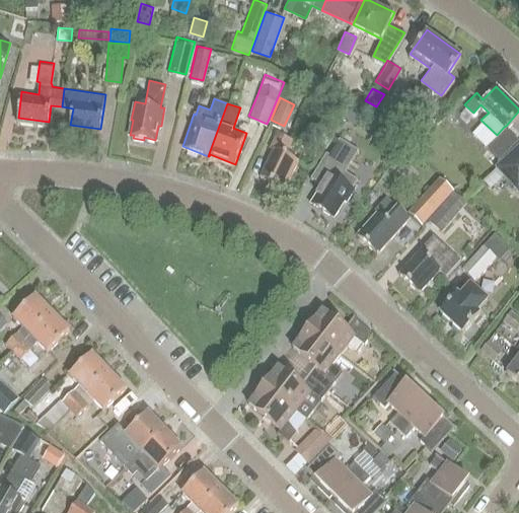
[(497,135),(488,145),(499,156),(517,137),(506,126),(504,127),(497,135)]
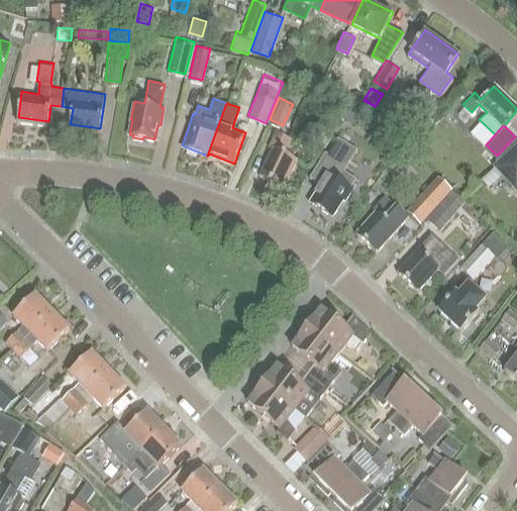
[(283,186),(297,158),(284,150),(291,136),(277,129),(270,144),(273,145),(259,174),(283,186)]
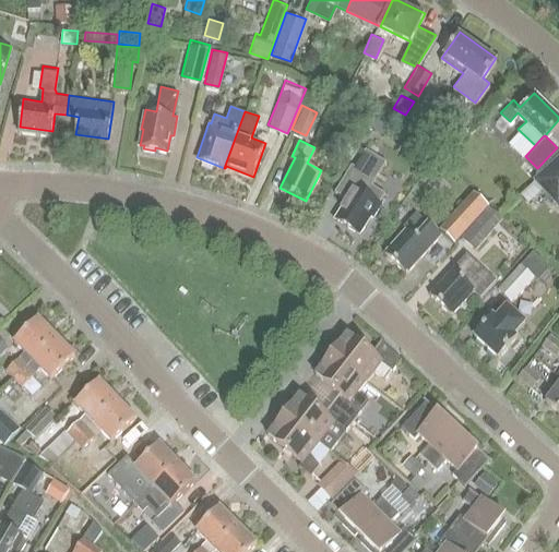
[(347,198),(335,216),(360,231),(372,214),(375,215),(383,202),(380,200),(387,191),(372,182),(388,159),(367,146),(356,165),(353,163),(335,190),(347,198)]
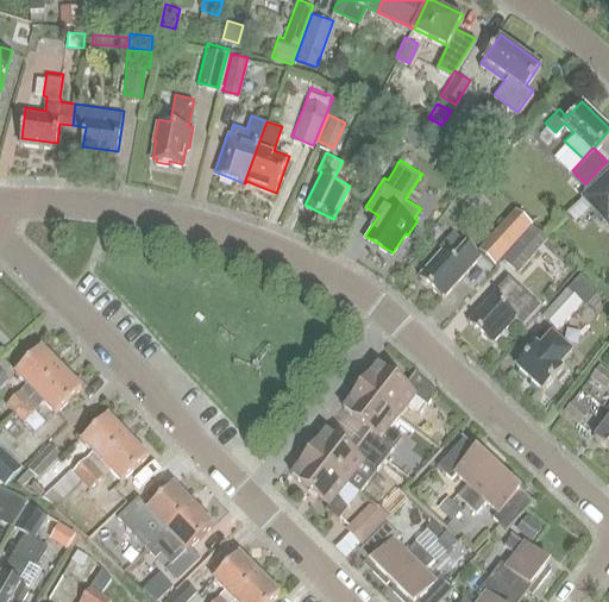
[(608,220),(608,168),(601,177),(583,193),(588,199),(608,220)]
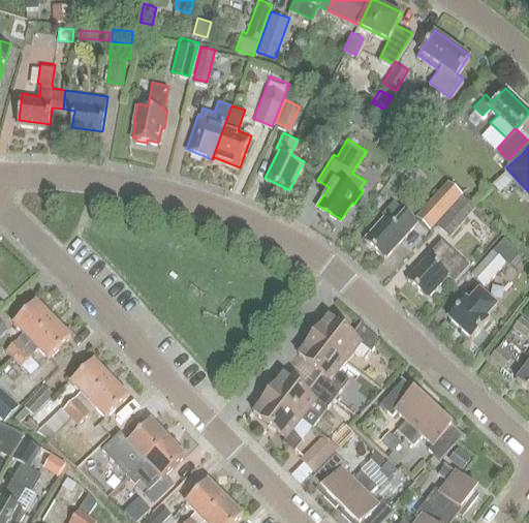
[(506,167),(492,181),(497,186),(510,173),(506,167)]
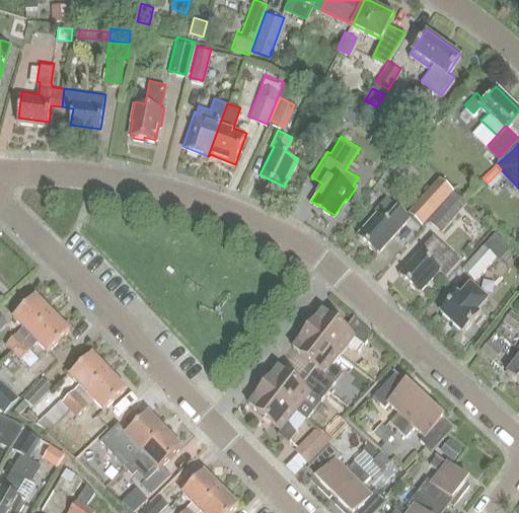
[(408,210),(423,224),(453,190),(438,175),(408,210)]
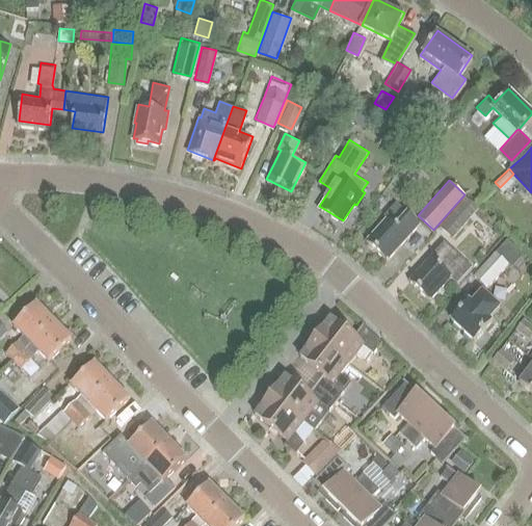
[(477,205),(464,194),(440,221),(453,233),(477,205)]
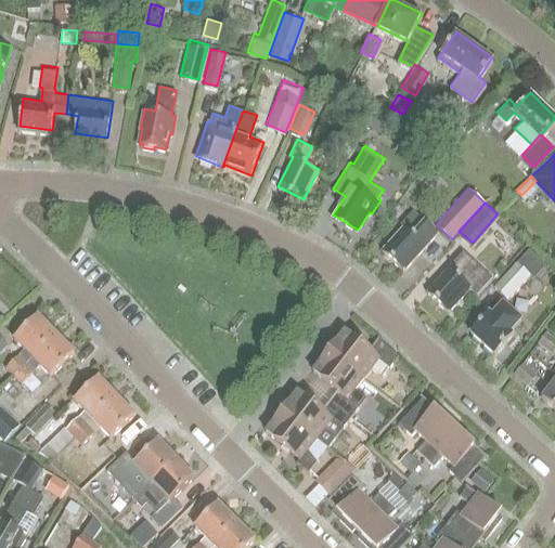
[(403,268),(426,243),(438,230),(413,208),(401,221),(404,224),(383,248),(403,268)]
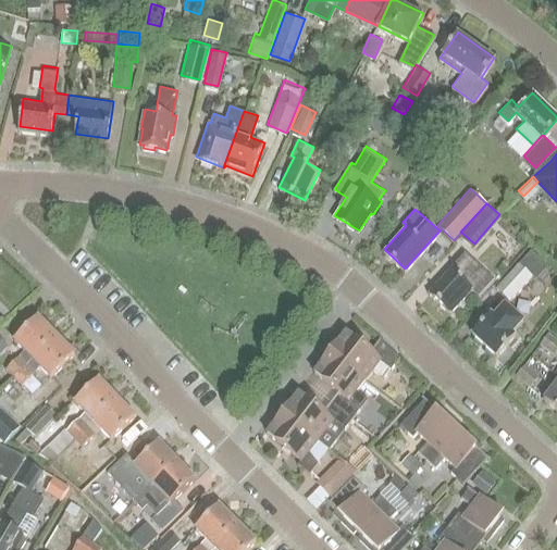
[(548,258),(534,245),(495,285),(509,299),(548,258)]
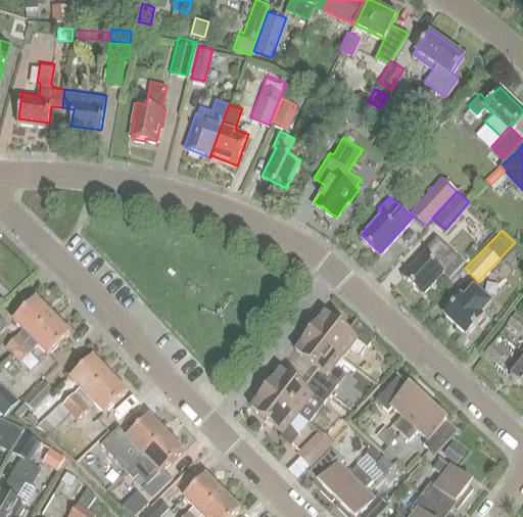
[(423,291),(443,268),(450,274),(462,262),(433,235),(422,248),(424,250),(403,273),(423,291)]
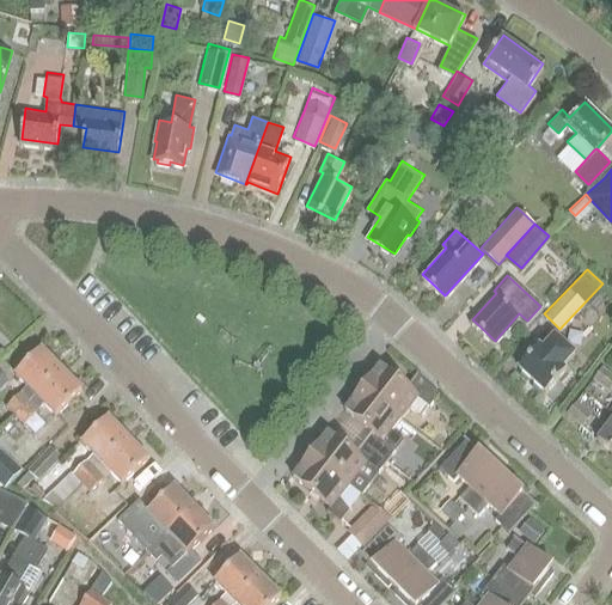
[(563,362),(570,355),(550,337),(543,344),(540,342),(520,364),(546,389),(567,366),(563,362)]
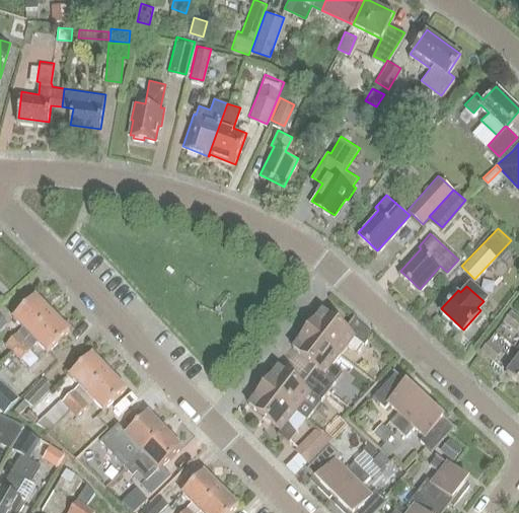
[(13,348),(53,309),(35,292),(14,313),(23,323),(5,341),(13,348)]
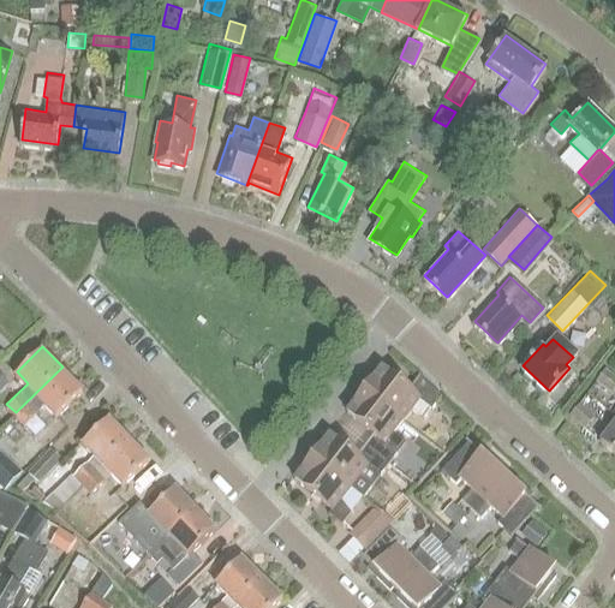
[(0,365),(0,386),(10,374),(0,365)]
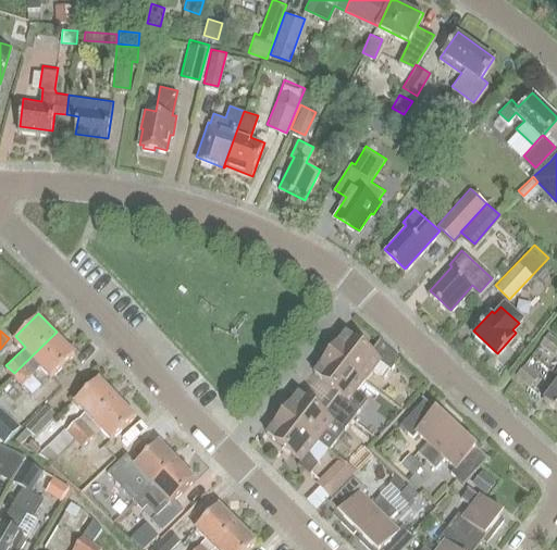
[(335,337),(326,348),(364,377),(379,359),(391,367),(399,355),(380,338),(379,337),(370,349),(346,330),(338,339),(335,337)]
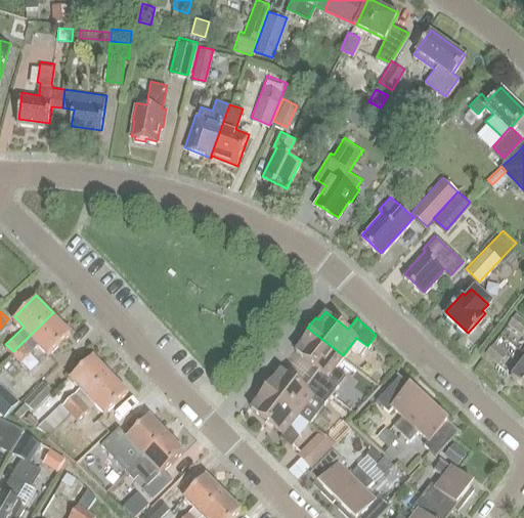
[(522,332),(523,329),(523,317),(516,311),(509,321),(522,332)]
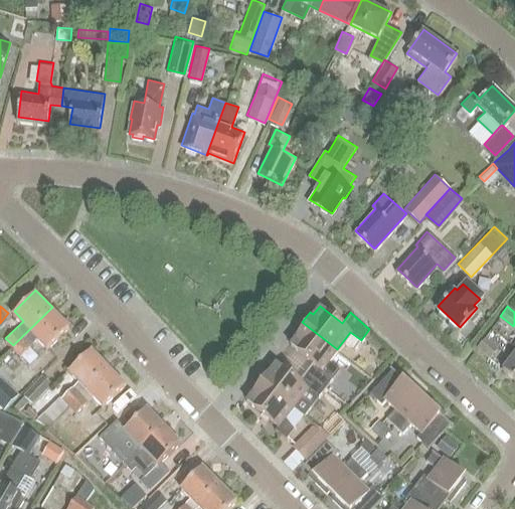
[(19,352),(37,335),(47,346),(69,324),(52,307),(13,345),(19,352)]
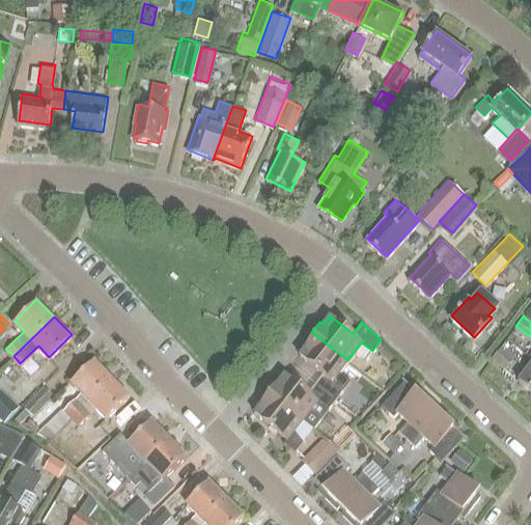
[(323,371),(315,382),(335,397),(344,404),(352,394),(343,387),(350,380),(338,371),(347,360),(311,332),(303,342),(306,346),(300,354),(323,371)]
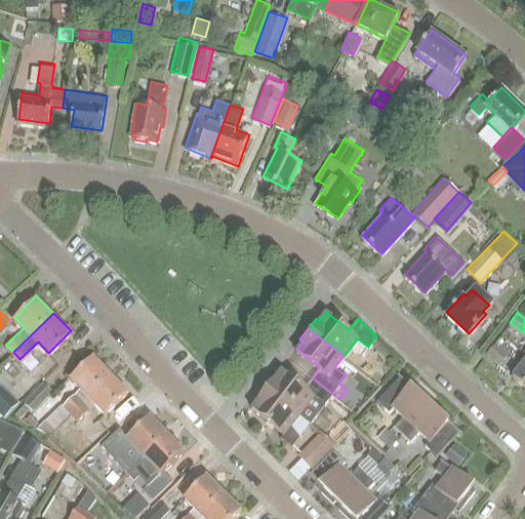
[(497,362),(508,352),(496,342),(486,352),(497,362)]
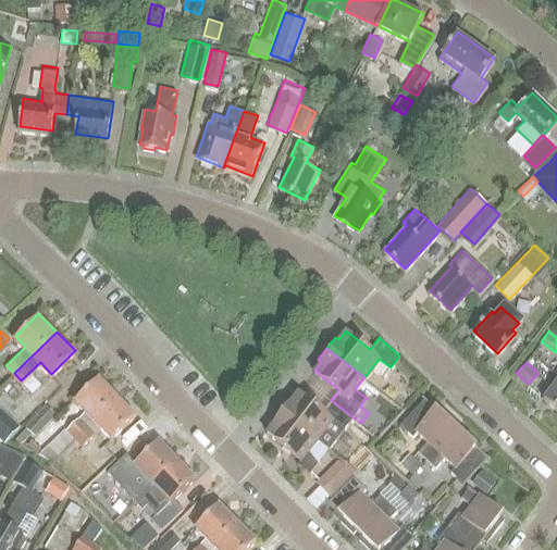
[(73,435),(118,394),(99,374),(75,397),(85,408),(65,426),(66,428),(73,435)]
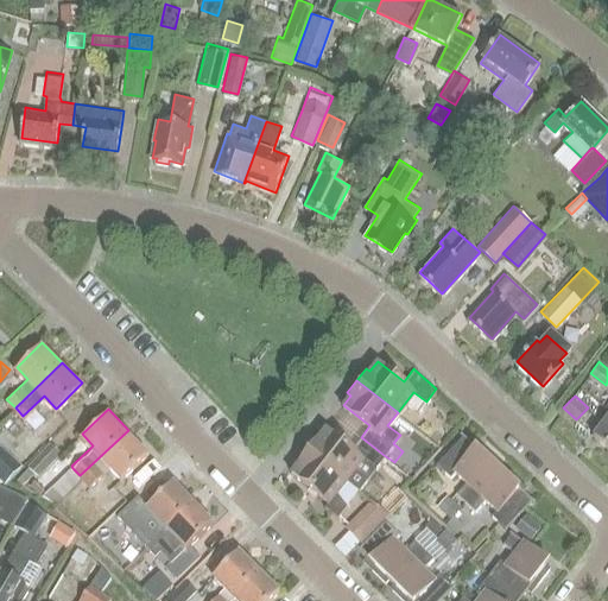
[(607,419),(599,412),(596,416),(603,422),(594,434),(607,443),(607,419)]
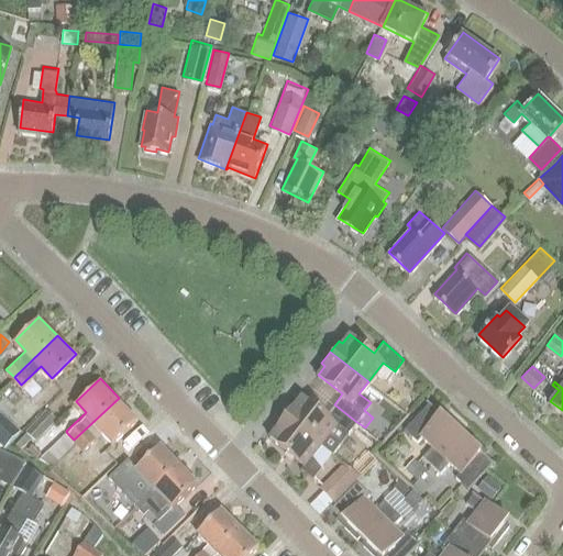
[(291,402),(283,413),(321,443),(332,452),(355,421),(334,404),(326,414),(301,396),(295,404),(291,402)]
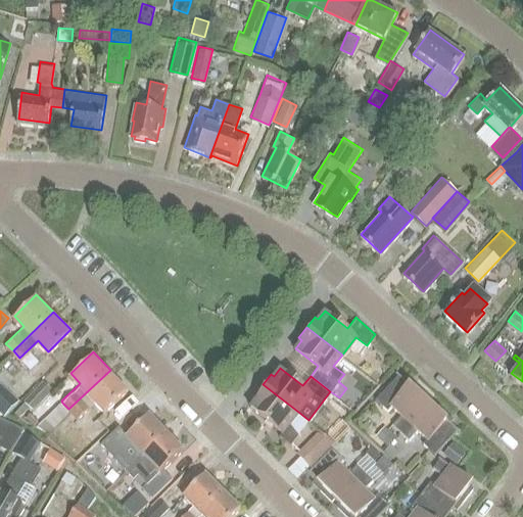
[(76,416),(94,398),(104,410),(127,387),(110,370),(68,409),(76,416)]
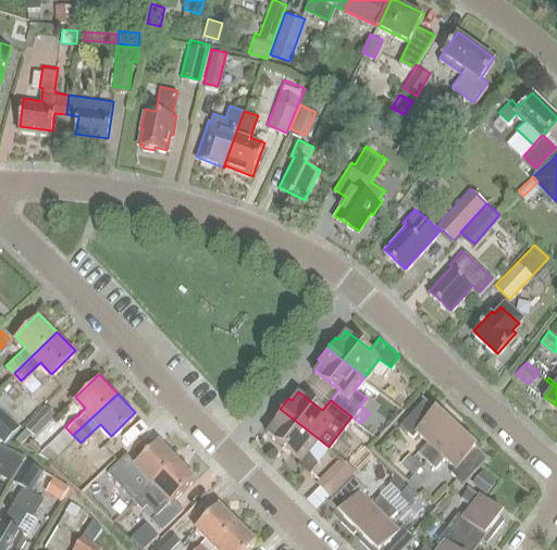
[(453,423),(456,420),(443,408),(440,411),(422,395),(421,395),(423,398),(399,423),(412,435),(417,429),(426,439),(418,449),(426,457),(456,425),(453,423)]
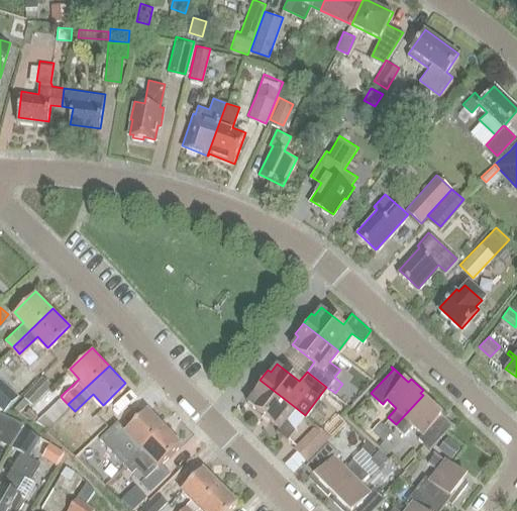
[(52,383),(40,373),(21,394),(32,404),(52,383)]
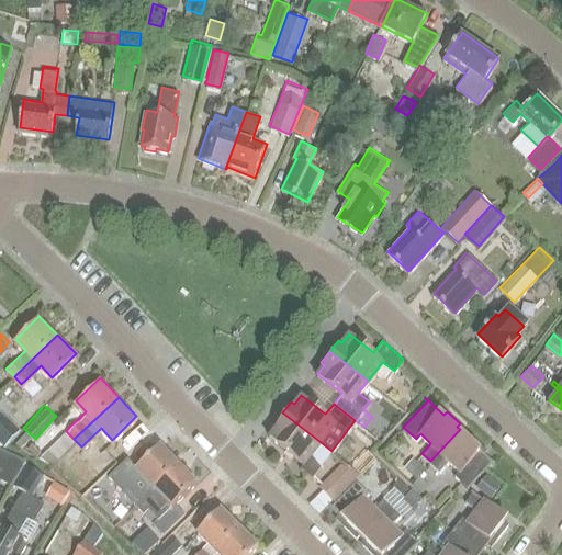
[(0,441),(3,445),(19,430),(0,411),(0,441)]
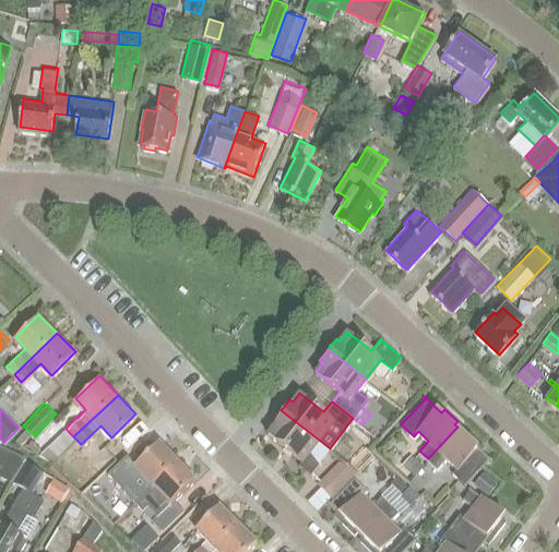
[(310,451),(319,440),(281,410),(272,421),(275,424),(268,433),(301,459),(298,464),(310,474),(319,463),(310,451)]
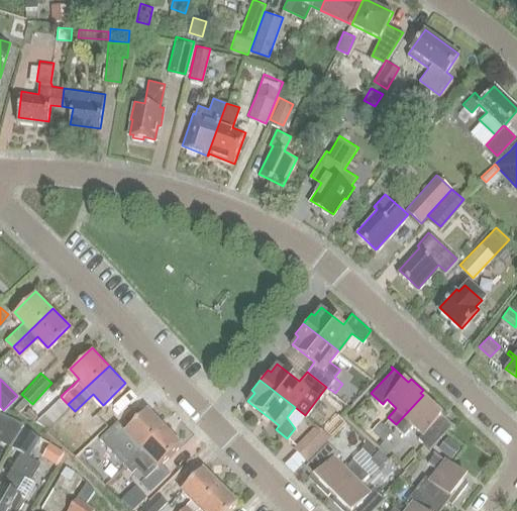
[(426,398),(423,395),(396,424),(404,432),(412,423),(421,431),(417,436),(429,447),(451,423),(453,425),(454,424),(438,409),(440,407),(428,395),(426,398)]
